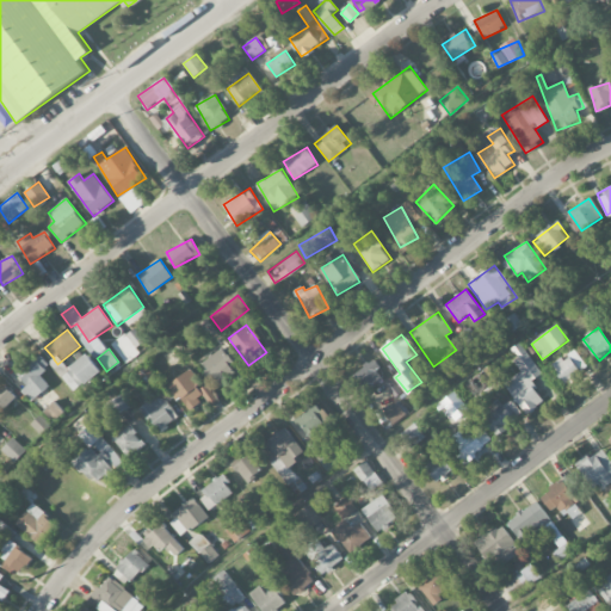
[(203,363),(221,386),(239,371),(221,349),(203,363)]
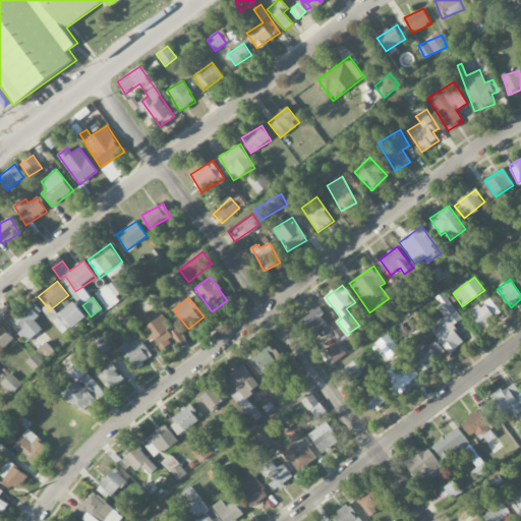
[(470,311),(478,327),(501,314),(491,298),(470,311)]
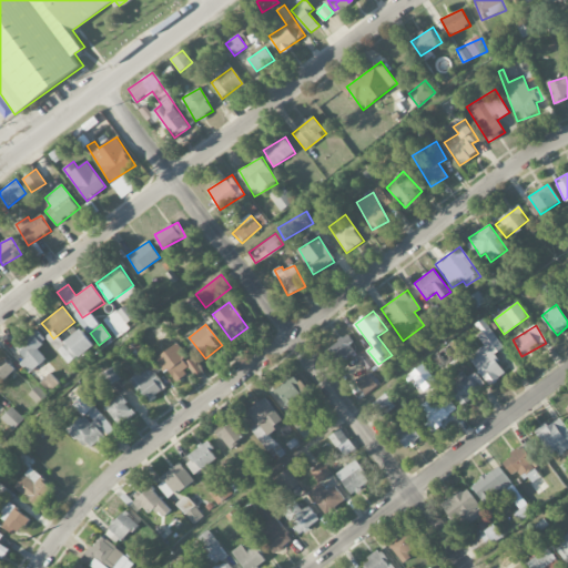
[(26,358),(20,364),(29,374),(46,358),(37,348),(46,341),(34,327),(14,345),(26,358)]
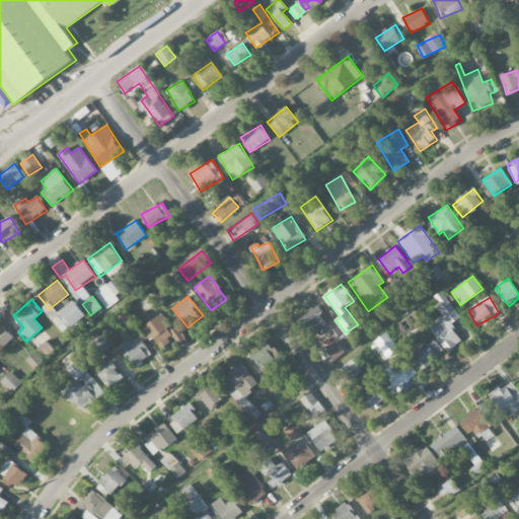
[(428,325),(446,353),(461,342),(450,324),(460,318),(447,299),(436,306),(442,316),(428,325)]
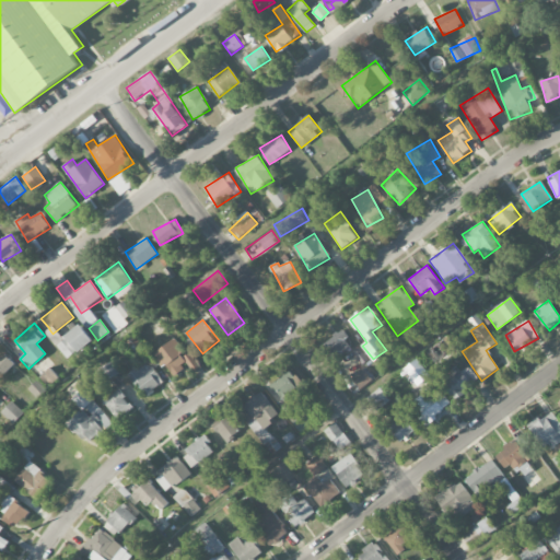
[(69,359),(93,340),(80,324),(56,343),(69,359)]
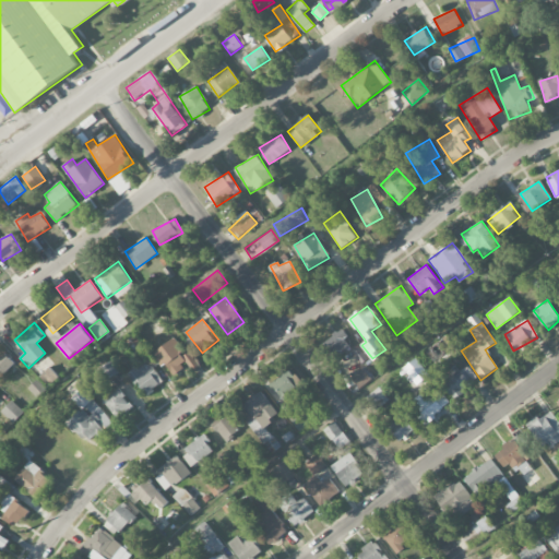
[(323,343),(336,358),(352,346),(340,330),(323,343)]
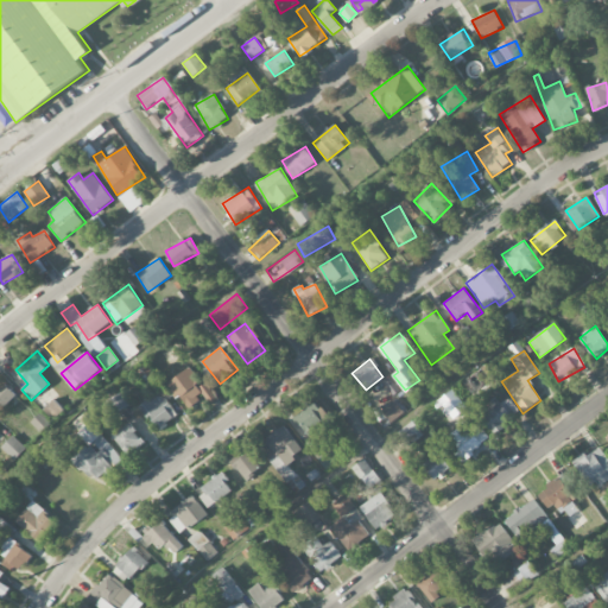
[(188,407),(204,396),(211,404),(217,399),(206,382),(201,386),(189,368),(165,385),(176,399),(181,396),(188,407)]
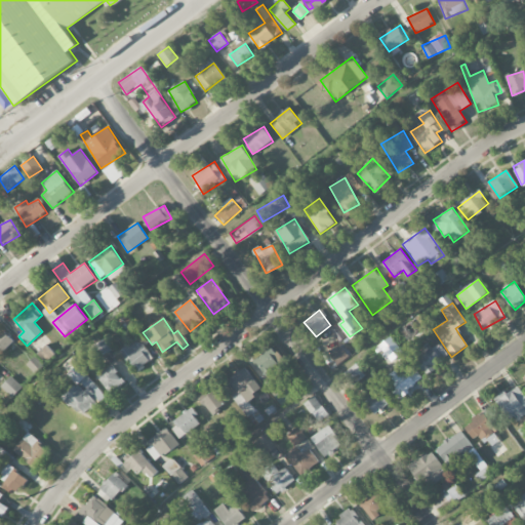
[(135,337),(140,331),(131,325),(127,331),(135,337)]
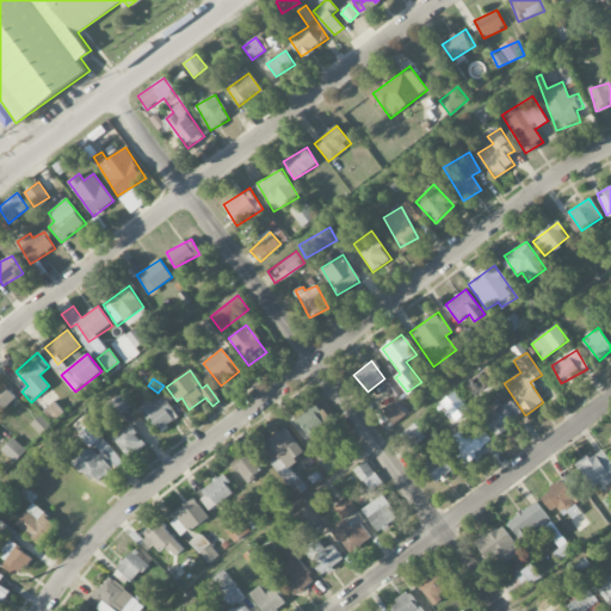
[(483,393),(493,396),(498,382),(488,378),(483,393)]
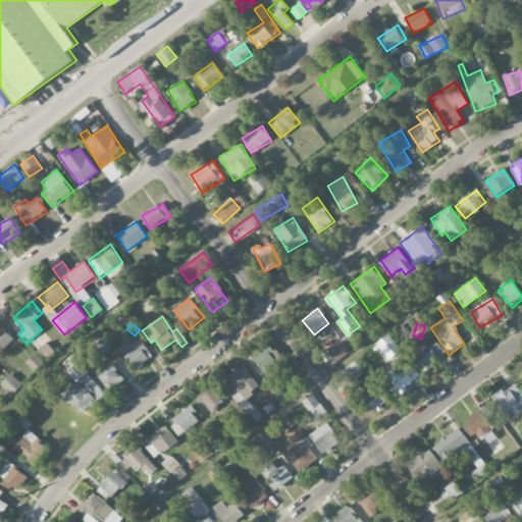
[(0,352),(13,341),(2,327),(0,328),(0,352)]
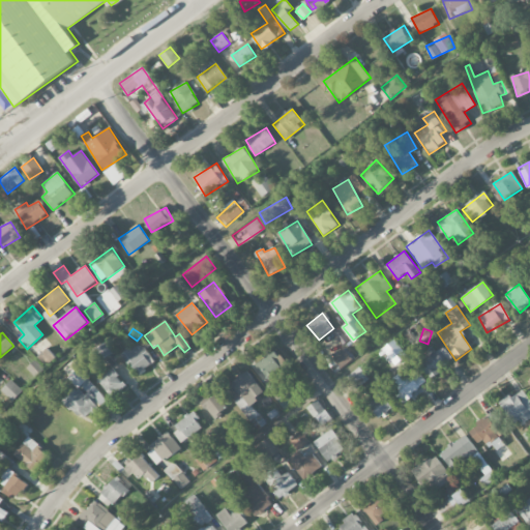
[(381,350),(391,365),(406,356),(394,341),(381,350)]
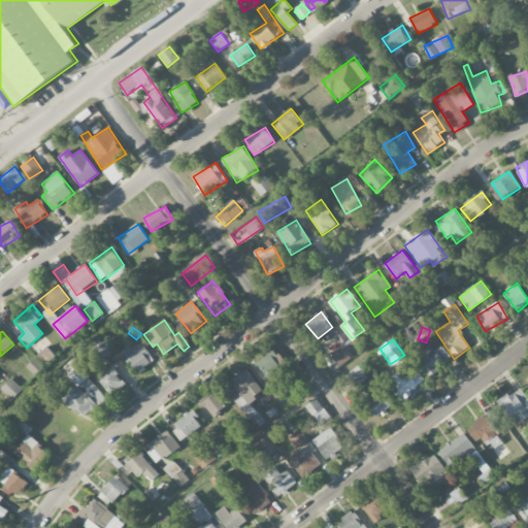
[(154,362),(140,340),(122,353),(135,373),(154,362)]
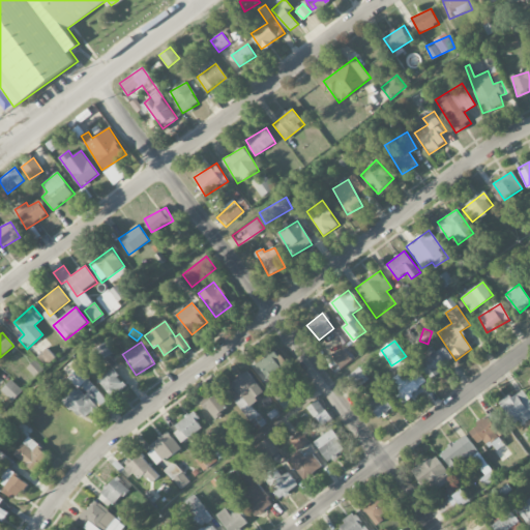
[(89,351),(95,362),(111,354),(106,343),(89,351)]
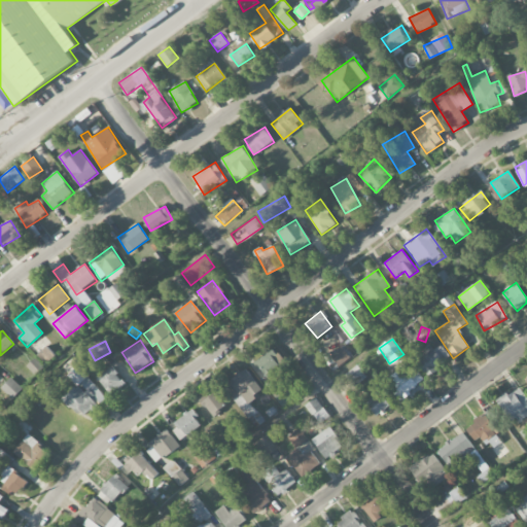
[(429,374),(450,357),(441,345),(434,350),(429,344),(414,355),(429,374)]
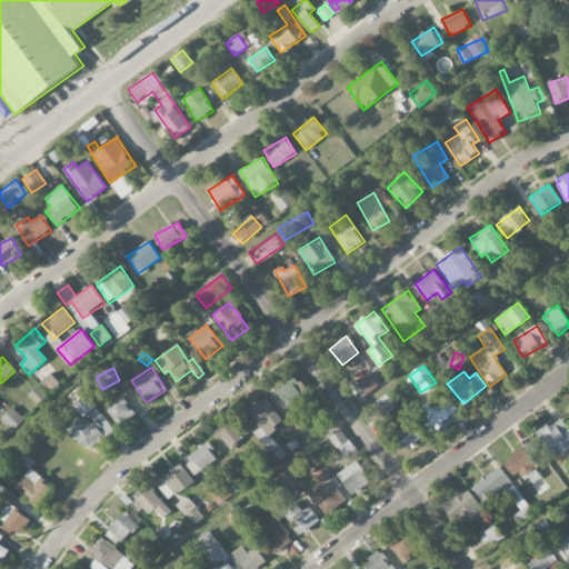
[(362,393),(377,389),(372,376),(358,381),(362,393)]
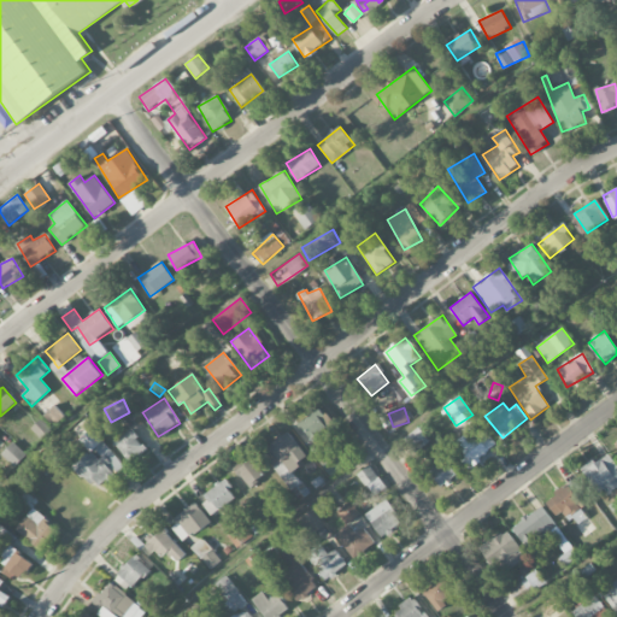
[(299,421),(310,442),(325,434),(316,413),(299,421)]
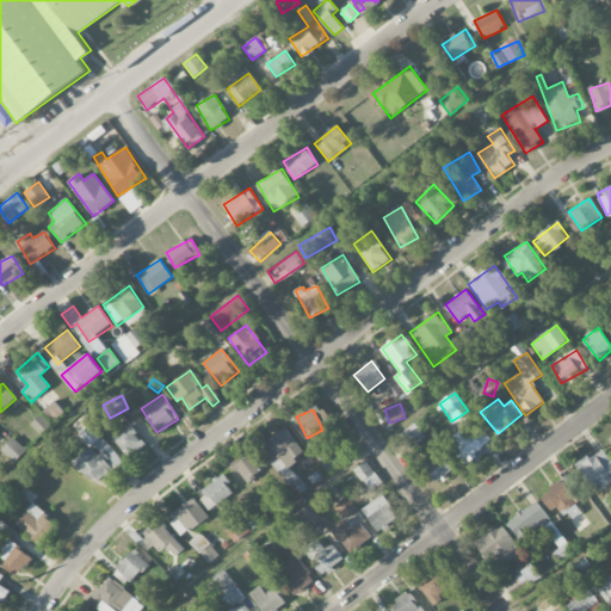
[(399,433),(409,449),(427,437),(417,421),(399,433)]
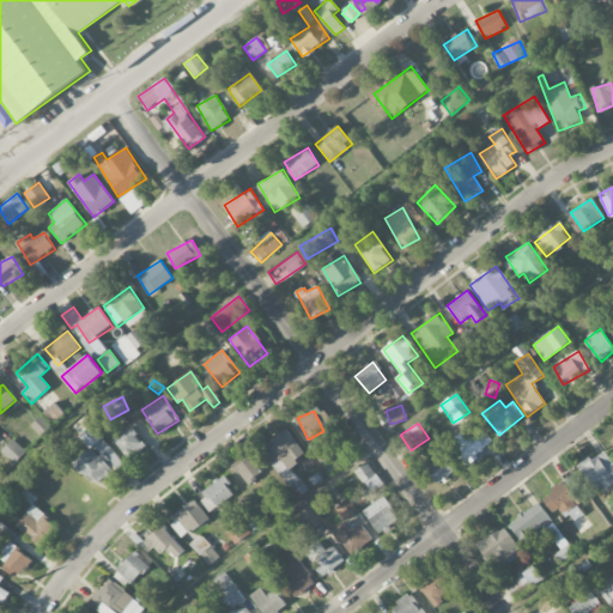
[(114,439),(129,460),(145,447),(129,426),(114,439)]
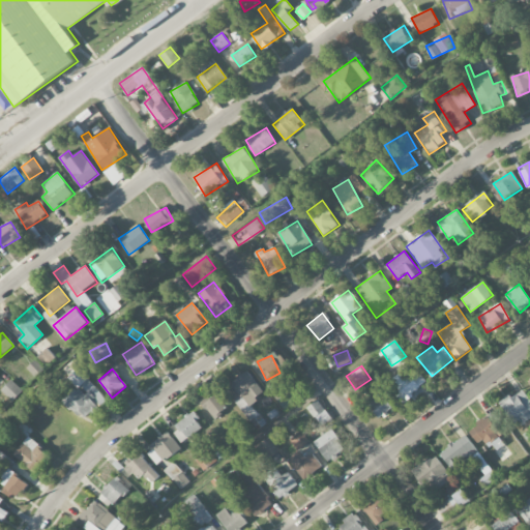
[(391,379),(401,392),(396,395),(402,403),(428,385),(417,369),(402,379),(399,375),(391,379)]
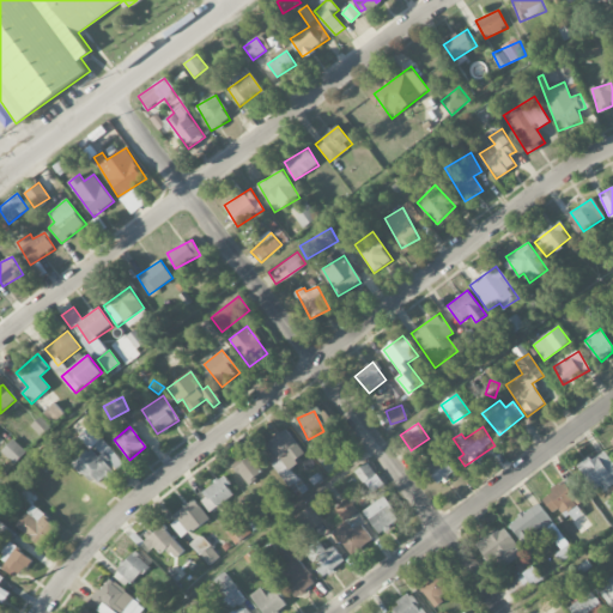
[(289,487),(298,480),(287,465),(304,454),(286,429),(261,447),(289,487)]
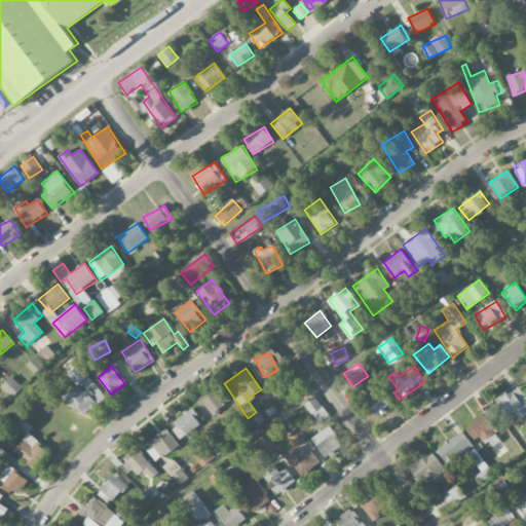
[(78,384),(78,383),(63,397),(82,418),(106,397),(87,376),(78,384)]
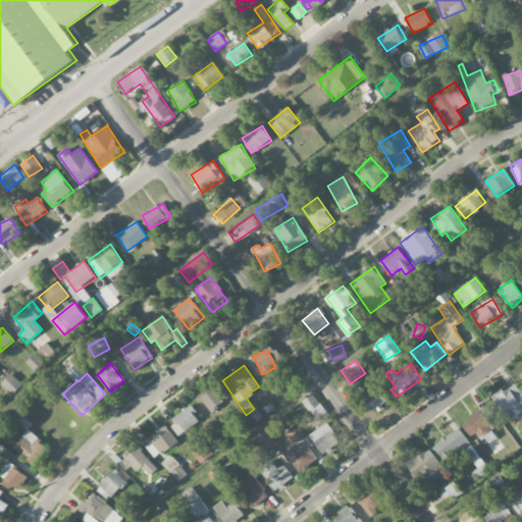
[(1,384),(12,395),(22,384),(11,374),(1,384)]
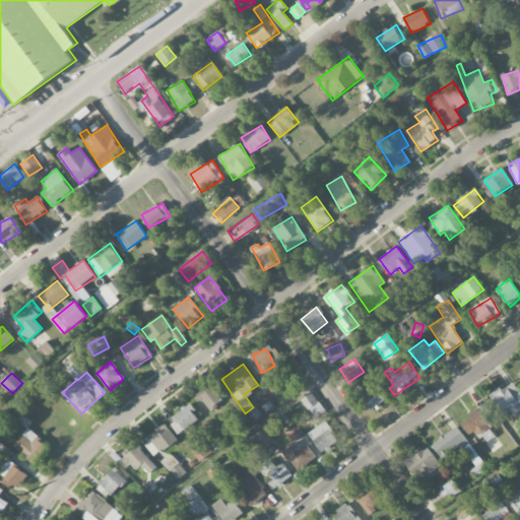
[(509,418),(519,410),(519,392),(511,381),(492,396),(509,418)]
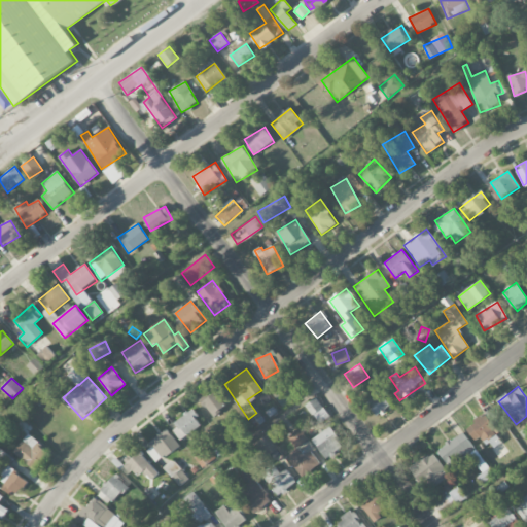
[(390,406),(379,389),(363,399),(375,417),(390,406)]
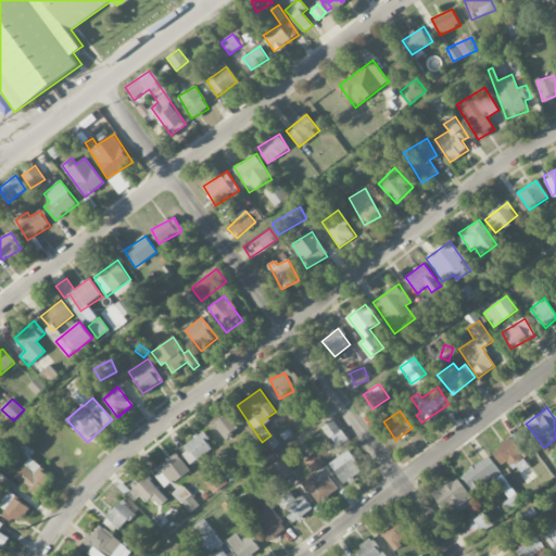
[(213,422),(224,440),(240,430),(228,412),(213,422)]
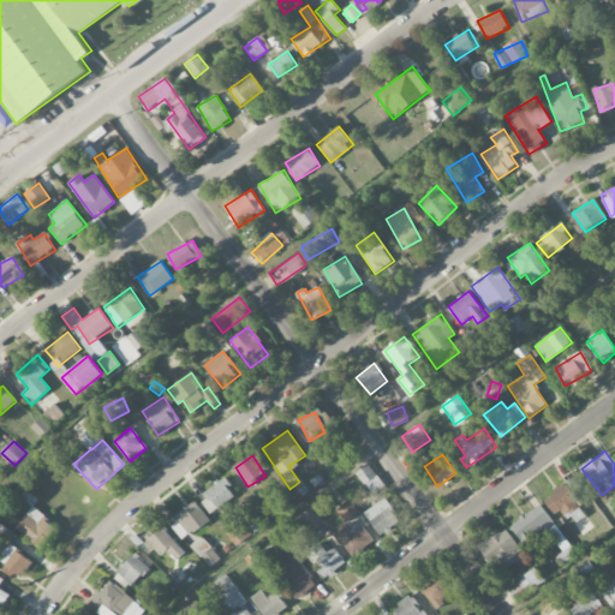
[(371,495),(383,487),(368,464),(357,472),(371,495)]
